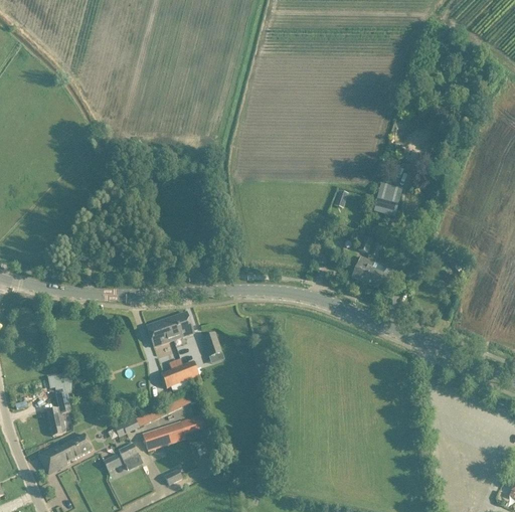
[(380,182),(373,211),(395,216),(402,187),(380,182)]
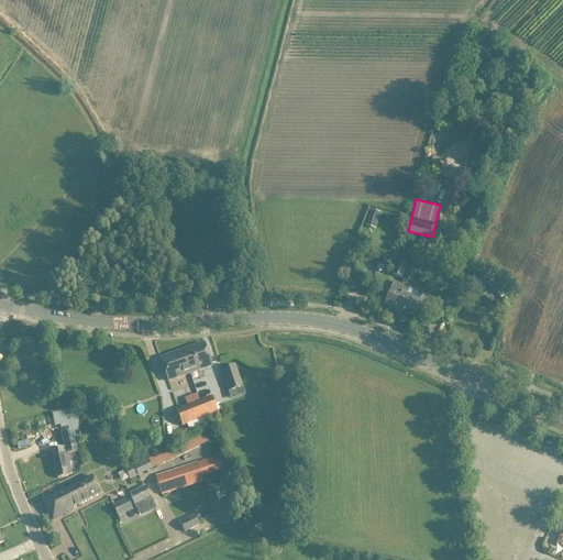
[(371,208),(365,222),(375,226),(381,211),(371,208)]
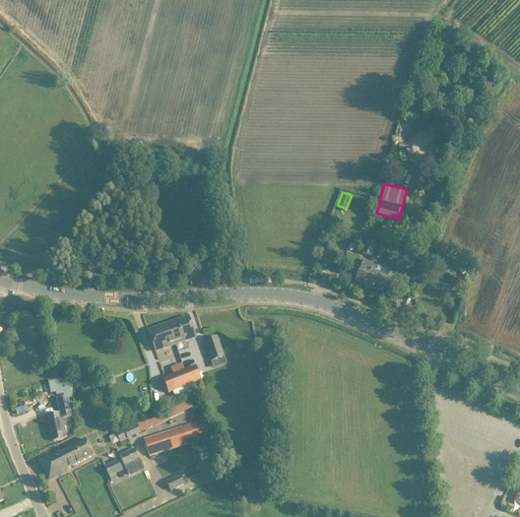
[(418,233),(414,243),(425,246),(428,237),(418,233)]
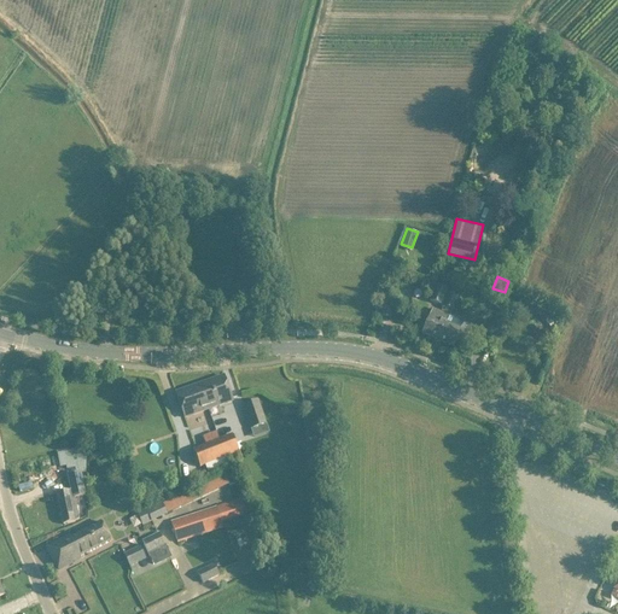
[(430,298),(441,303),(448,287),(437,282),(430,298)]
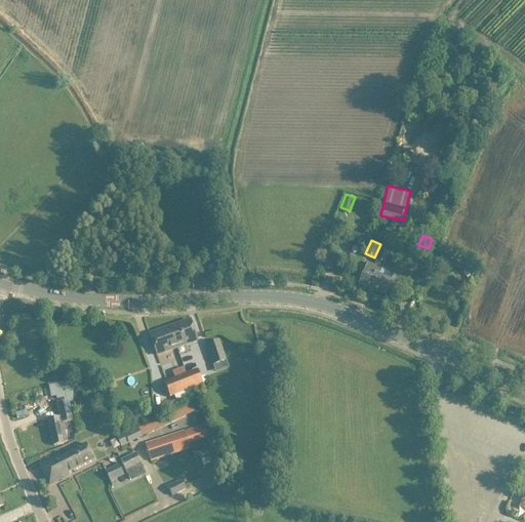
[(376,257),(385,261),(389,249),(381,246),(376,257)]
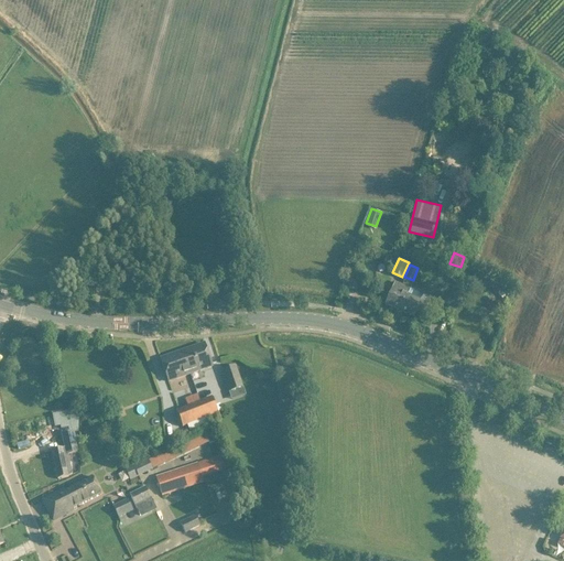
[(384,302),(399,309),(402,300),(404,300),(407,292),(410,286),(409,287),(394,280),(384,302)]
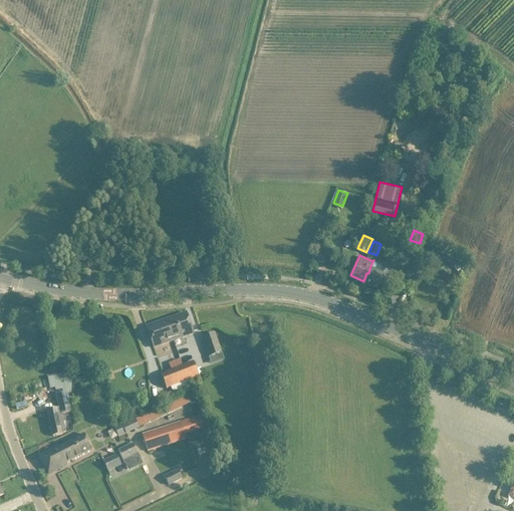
[(366,273),(363,281),(376,286),(378,282),(386,285),(393,268),(373,260),(370,266),(368,273),(366,273)]
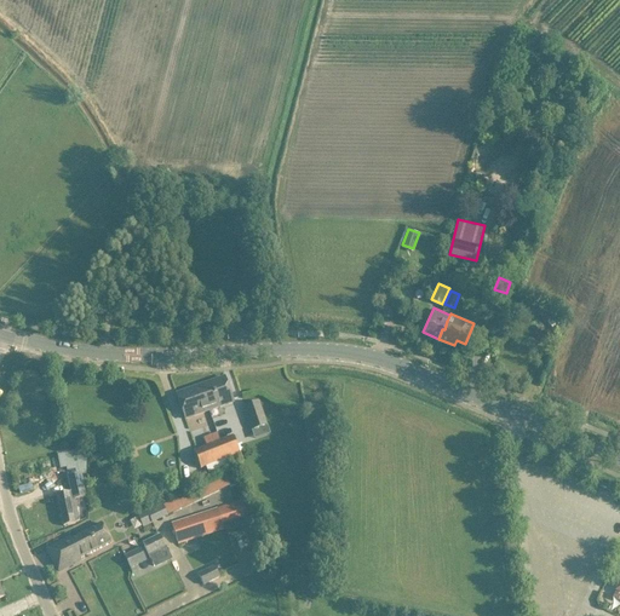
[(177,391),(181,403),(185,416),(234,399),(224,374),(177,391)]
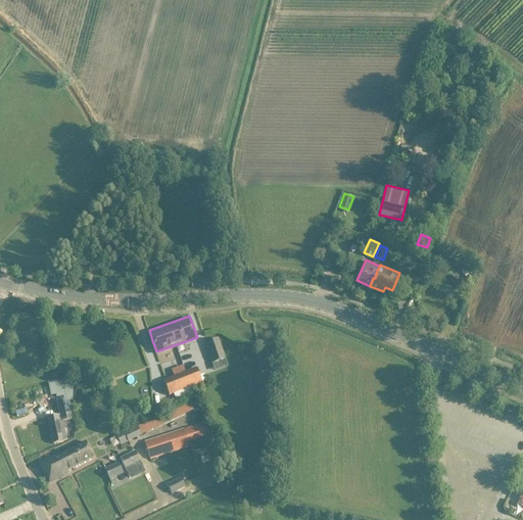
[(219,337),(205,341),(212,361),(225,357),(219,337)]
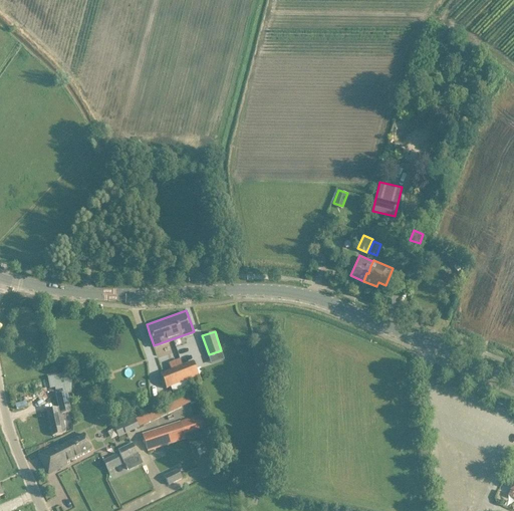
[(161,372),(167,387),(199,373),(196,366),(193,359),(161,372)]
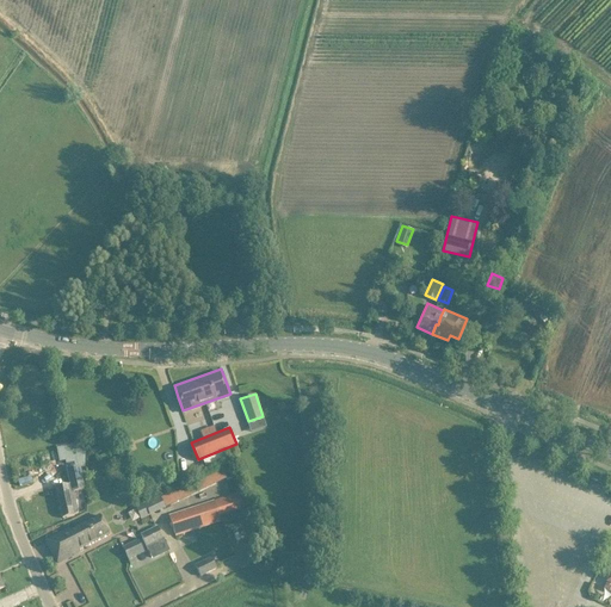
[(73,457),(66,458),(67,468),(68,474),(68,475),(69,479),(71,482),(72,490),(74,489),(85,487),(80,465),(85,464),(85,440),(71,444),(73,457)]
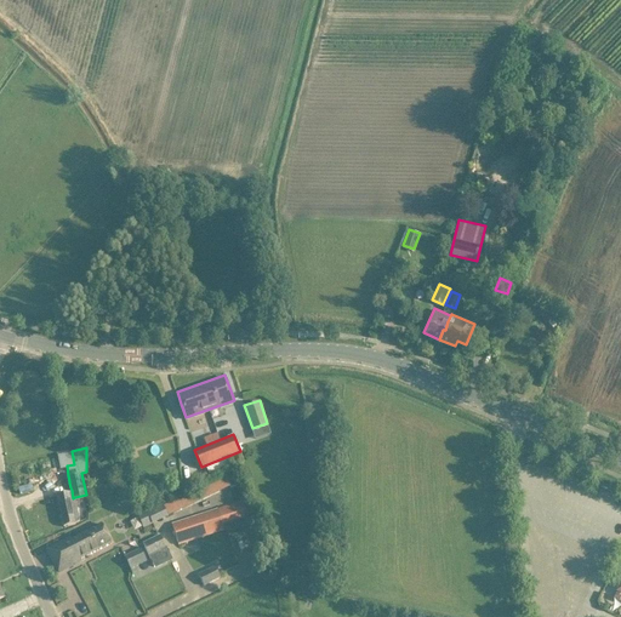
[(198,484),(164,501),(164,502),(170,513),(204,495),(198,484)]
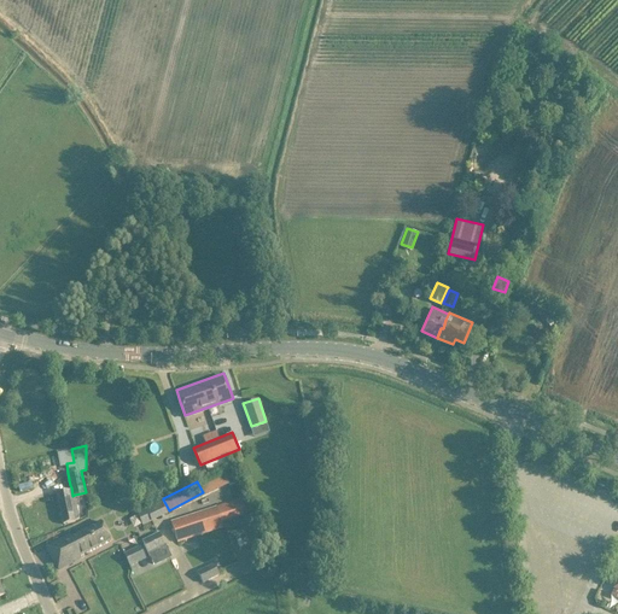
[(69,489),(57,491),(63,521),(75,519),(80,519),(77,509),(76,502),(75,495),(73,496),(71,487),(69,489)]
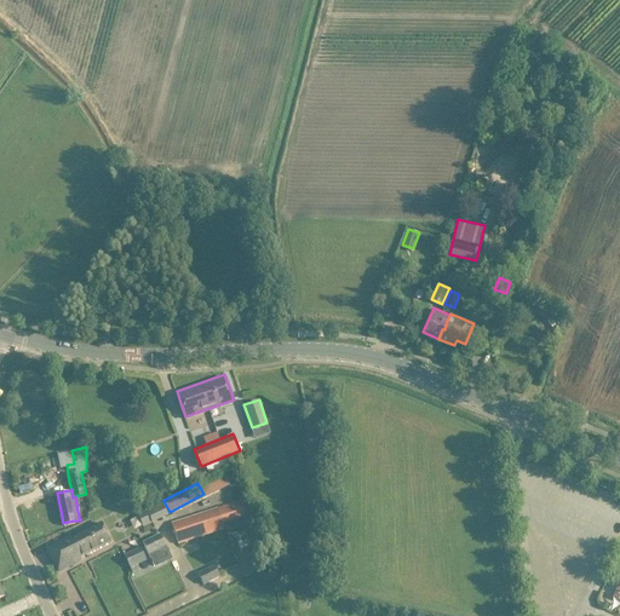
[(170,512),(164,501),(137,513),(143,524),(170,512)]
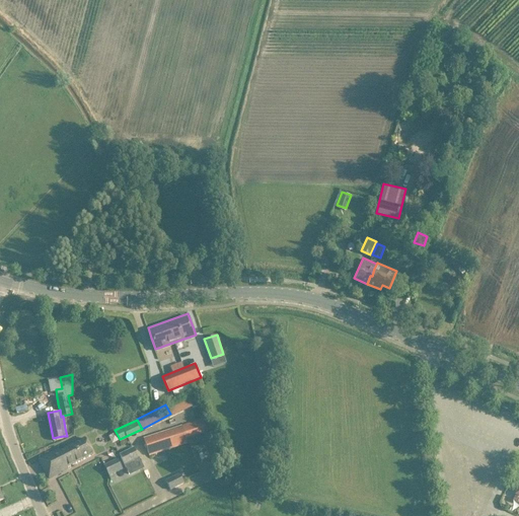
[(143,436),(149,453),(188,441),(181,424),(143,436)]
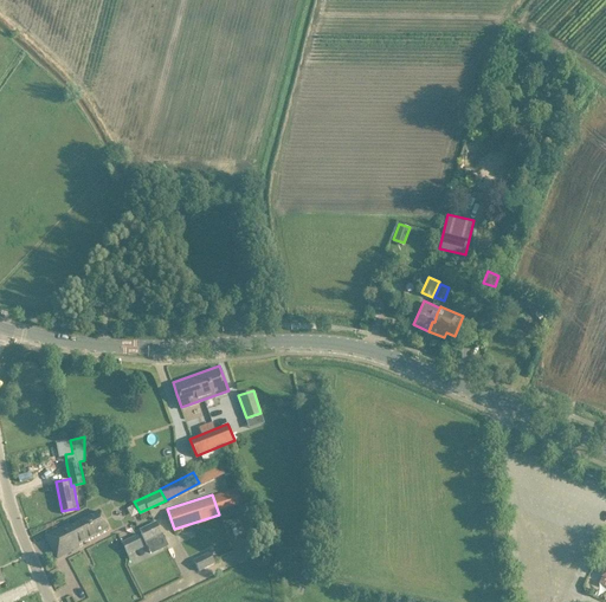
[(69,524),(68,523),(46,535),(57,556),(79,545),(78,544),(109,528),(100,509),(69,524)]
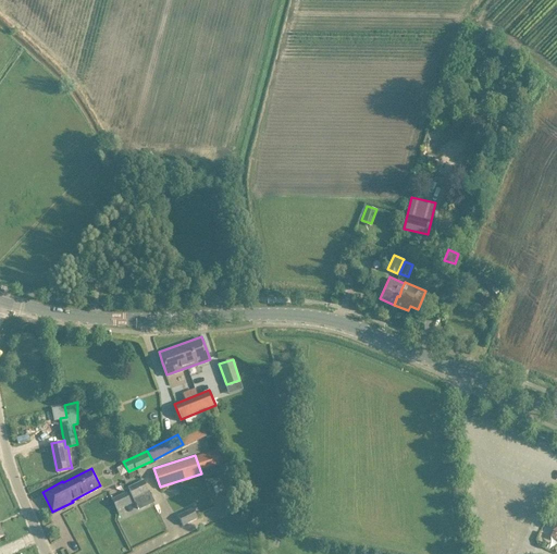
[(153,499),(144,478),(128,485),(138,506),(153,499)]
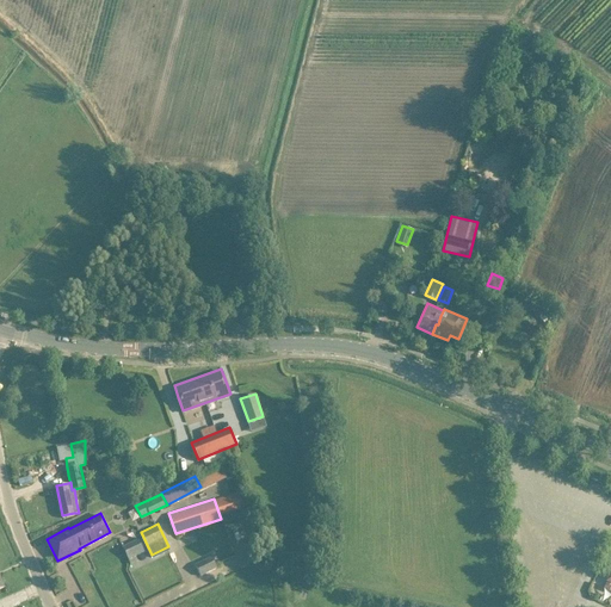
[(230,544),(238,542),(233,526),(226,528),(230,544)]
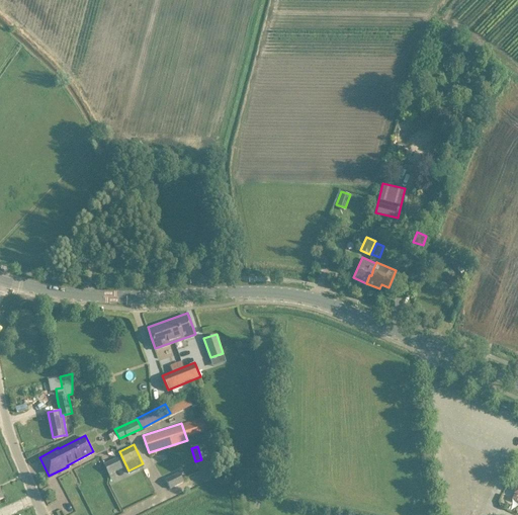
[(103,462),(106,468),(119,461),(117,456),(103,462)]
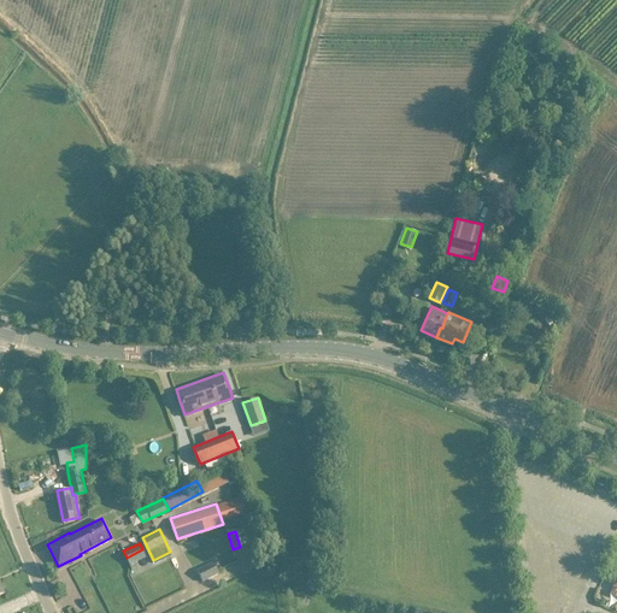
[(142,549),(127,558),(129,563),(146,555),(142,549)]
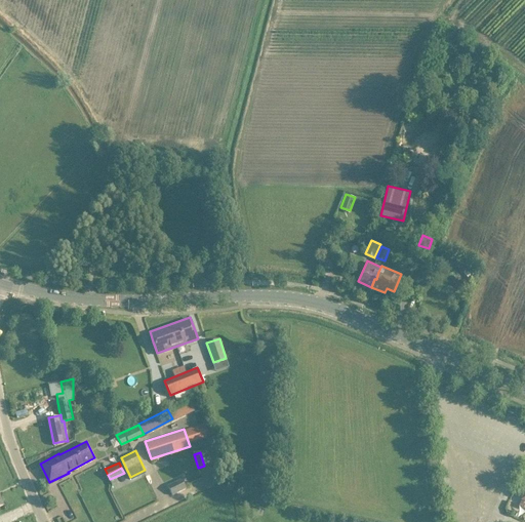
[(169,488),(174,496),(185,490),(180,482),(169,488)]
